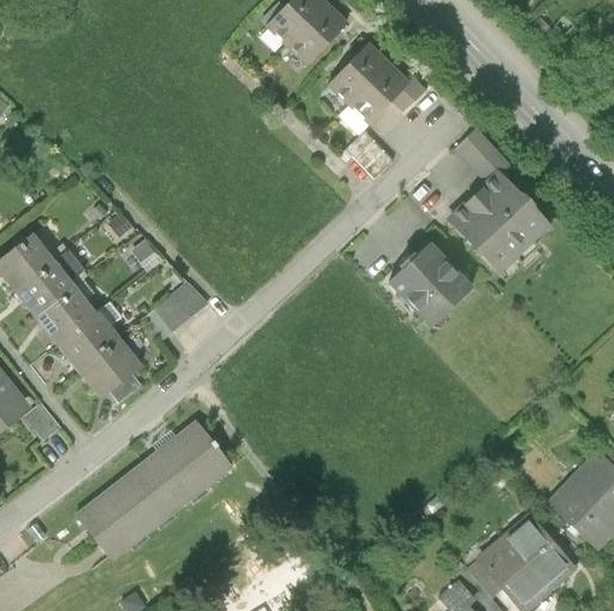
[(289,42),(326,3),(323,0),(287,0),(267,22),(289,42)]
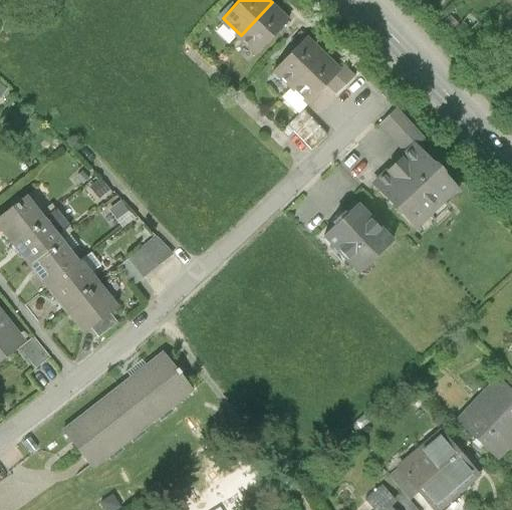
[(290,19),(272,2),(241,35),(260,52),(290,19)]
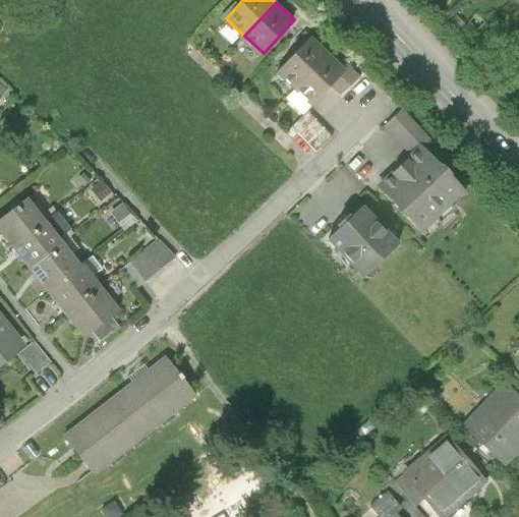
[(296,87),(329,53),(310,36),(279,71),(296,87)]
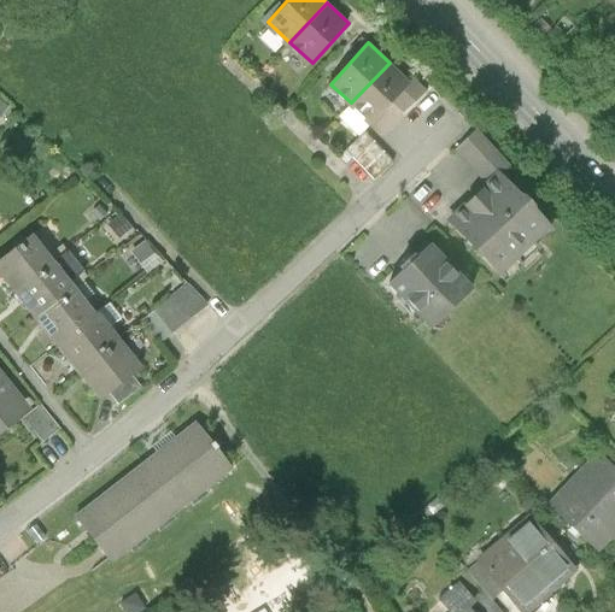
[(408,78),(390,63),(351,103),(373,123),(393,100),(406,112),(428,88),(413,74),(408,78)]
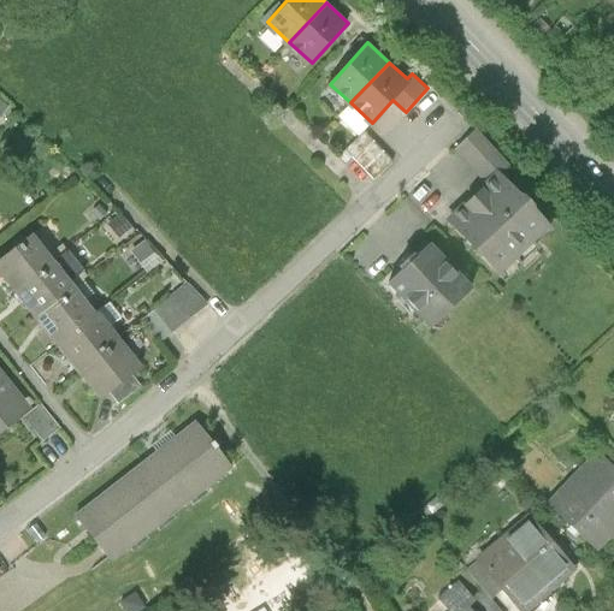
[(391,154),(365,128),(343,148),(370,176),(391,154)]
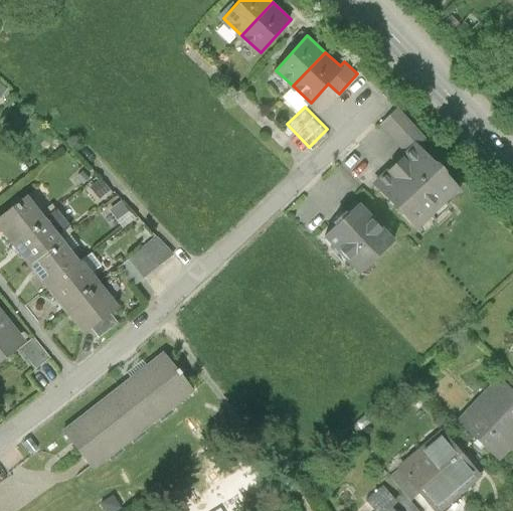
[(426,135),(406,115),(388,133),(405,151),(371,184),(416,230),(461,189),(416,144),(426,135)]
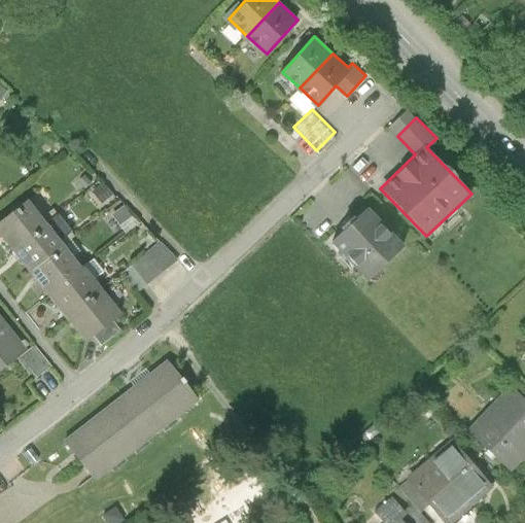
[(0,220),(0,228),(14,247),(47,221),(29,198),(0,220)]
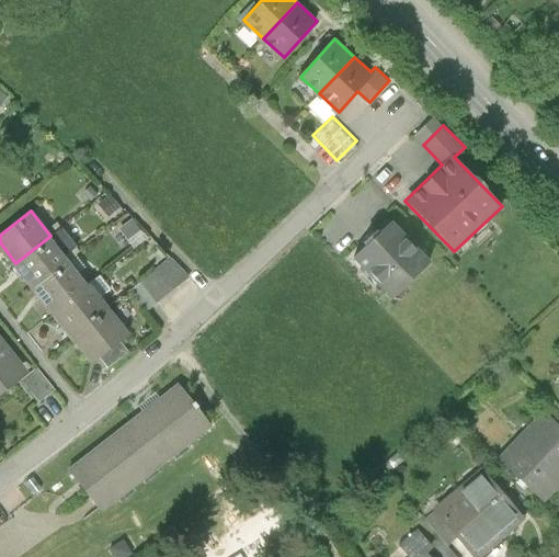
[(432,260),(390,219),(380,230),(376,227),(364,239),(367,241),(353,256),(391,293),(402,281),(407,285),(432,260)]
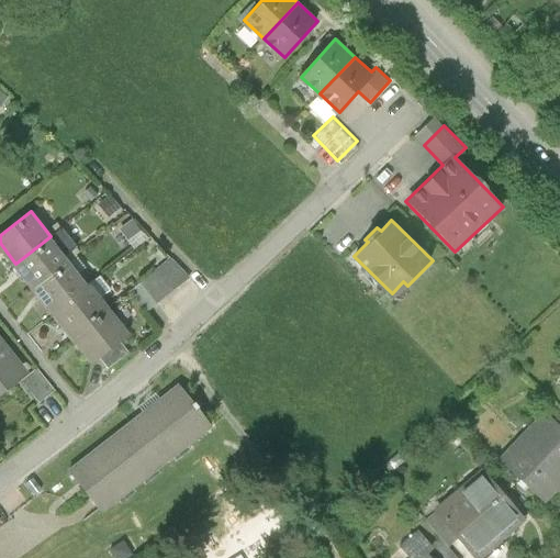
[(15,264),(34,288),(69,260),(51,236),(15,264)]
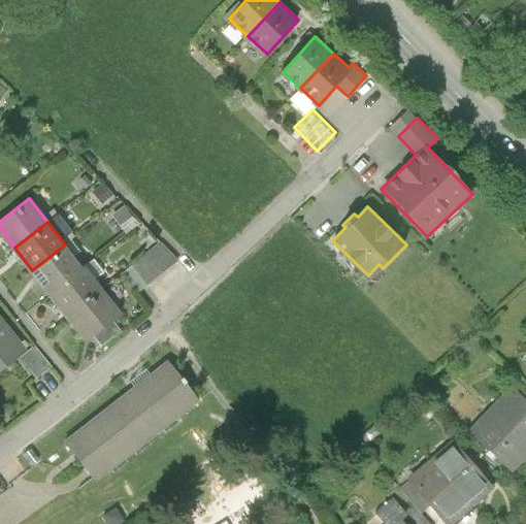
[(122,272),(139,294),(179,260),(162,238),(122,272)]
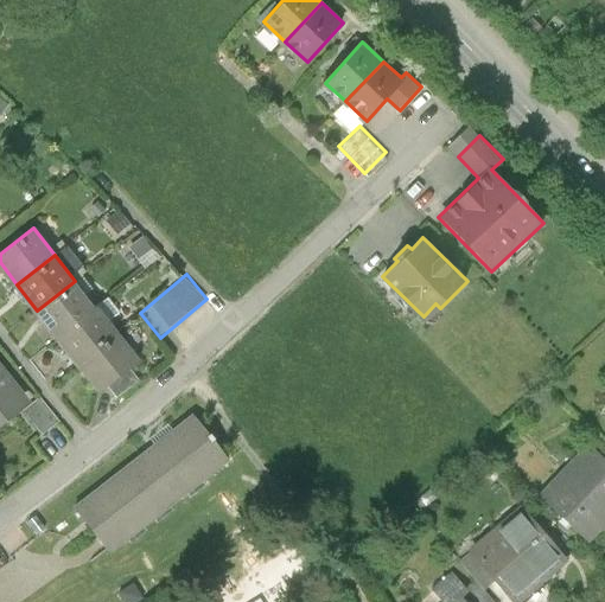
[(37,311),(58,338),(95,308),(75,281),(37,311)]
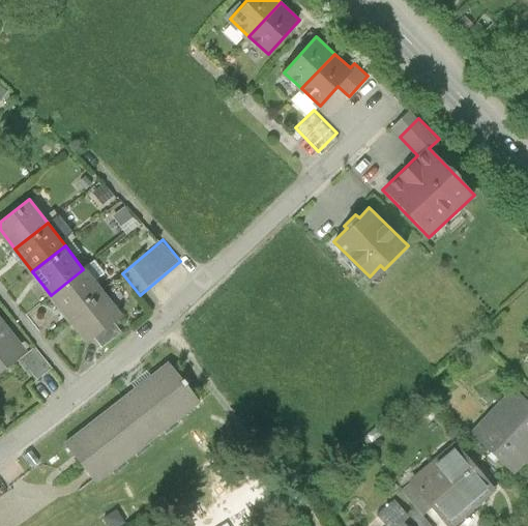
[(51,295),(68,319),(101,292),(83,269),(51,295)]
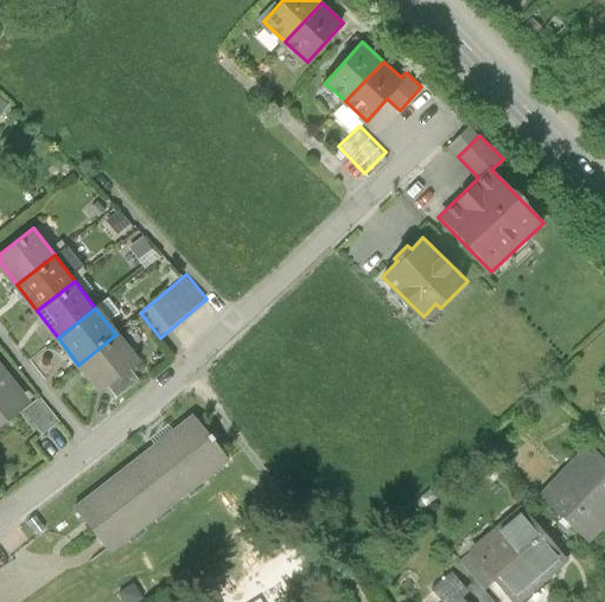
[(137,360),(116,334),(78,365),(100,391),(106,386),(129,366),(137,360)]
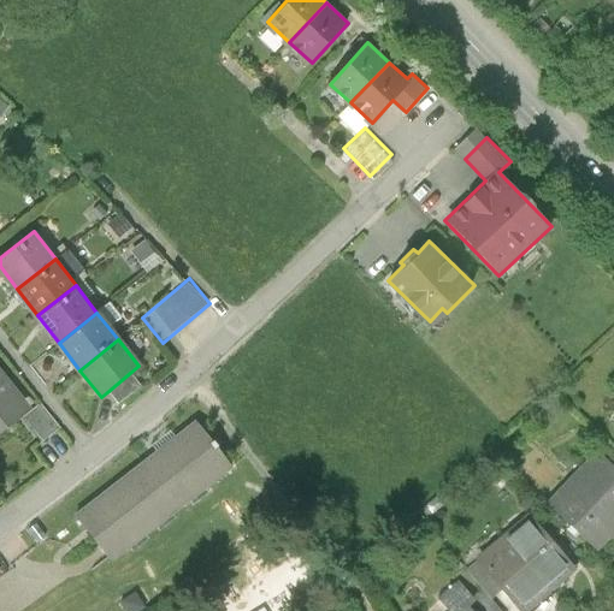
[(0,427),(21,410),(46,442),(64,426),(41,399),(28,411),(5,383),(9,380),(0,369),(0,427)]
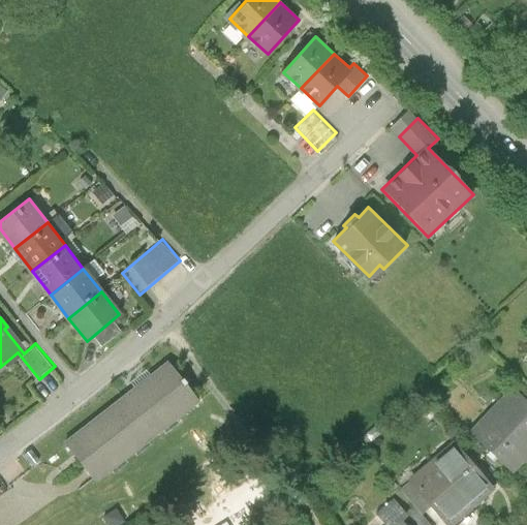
[(121,330),(113,319),(92,337),(99,346),(121,330)]
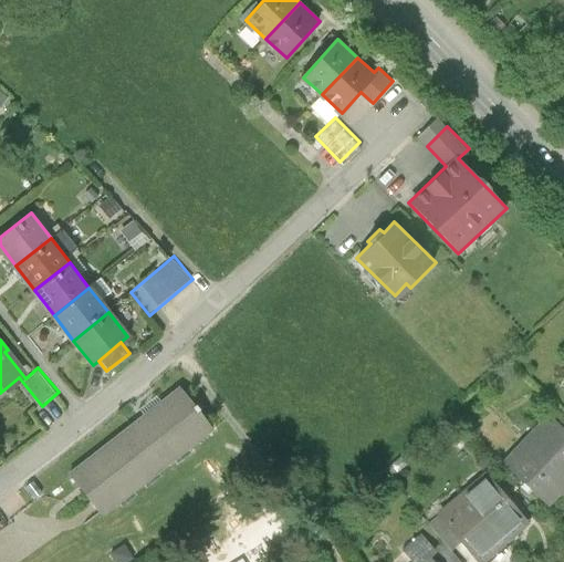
[(213,429),(180,387),(69,476),(102,518),(213,429)]
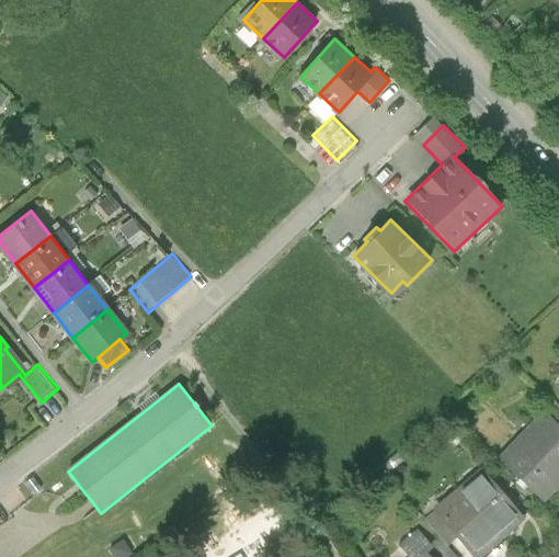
[(558,430),(543,416),(523,438),(558,470),(558,430)]
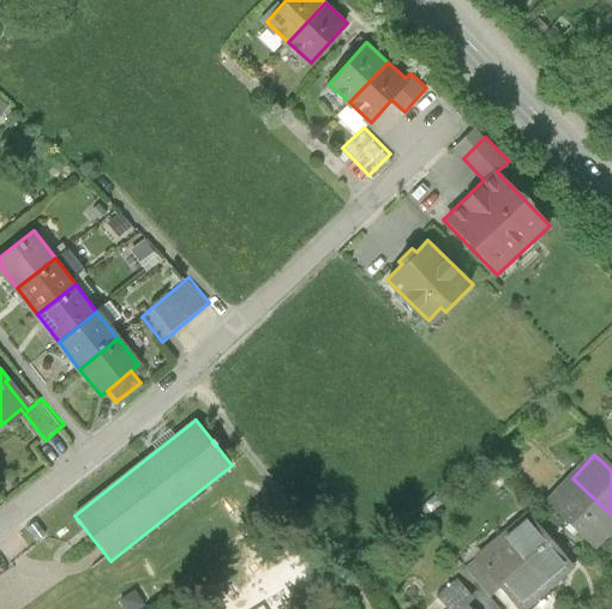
[(611,514),(573,478),(547,506),(595,550),(611,532),(611,514)]
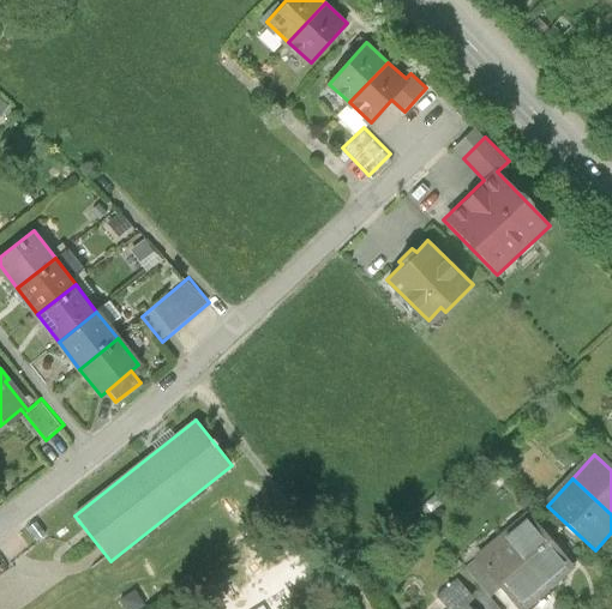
[(526,511),(465,565),(492,596),(496,592),(510,608),(527,608),(576,567),(526,511)]
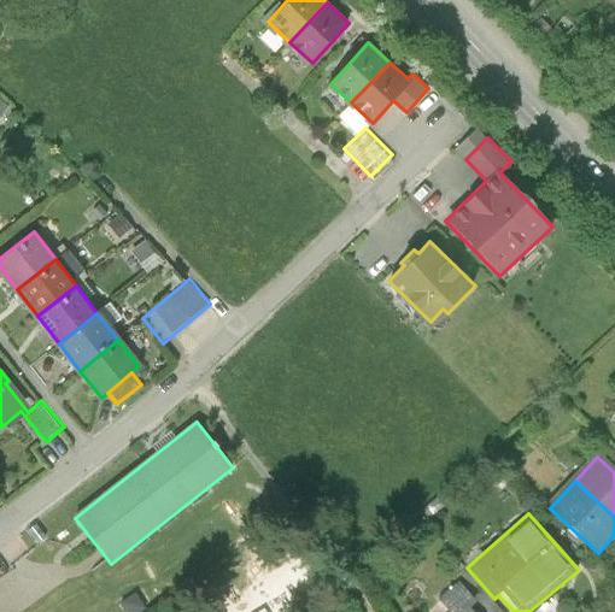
[(475,611),(474,608),(480,604),(462,582),(440,600),(451,611),(475,611)]
